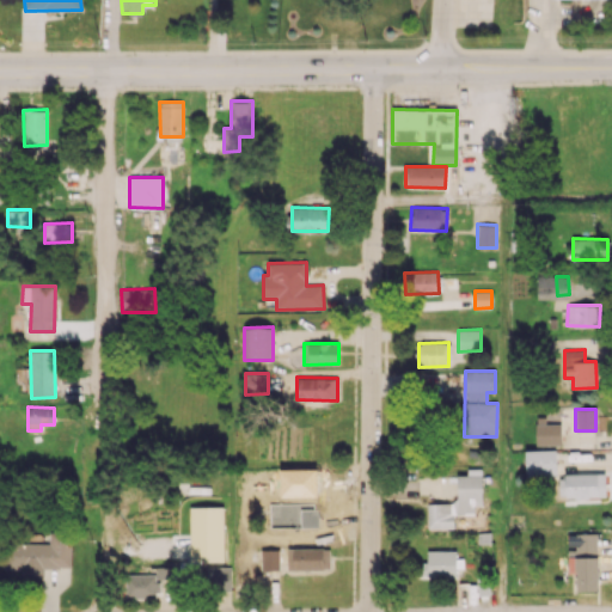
[(536,445),(561,445),(561,423),(536,424),(536,445)]
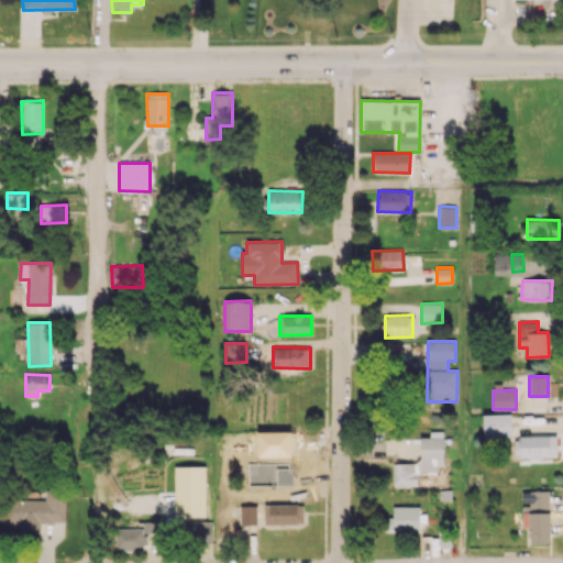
[(484,415),(484,438),(512,437),(511,414),(484,415)]
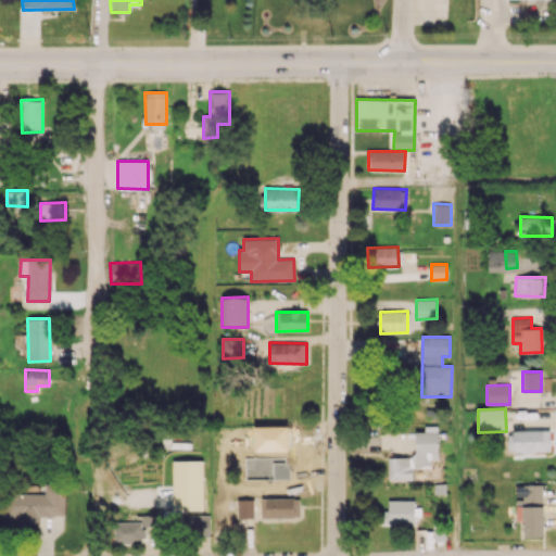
[(413,480),(412,467),(430,467),(430,458),(438,458),(438,426),(425,426),(425,431),(415,432),(416,456),(388,457),(389,480),(413,480)]
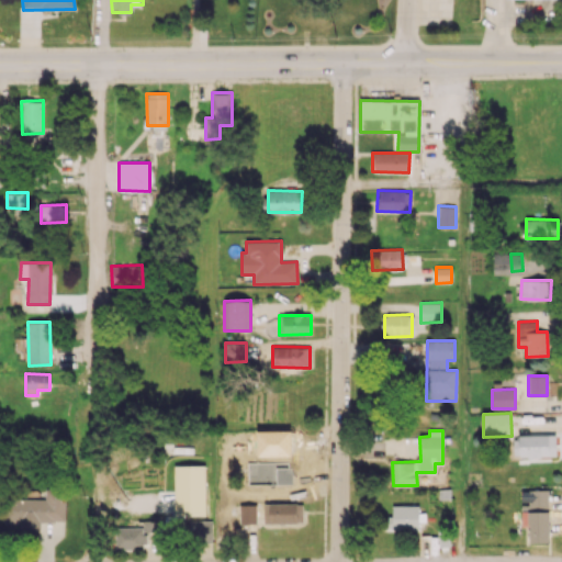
[(555,435),(516,436),(516,457),(557,456),(555,435)]
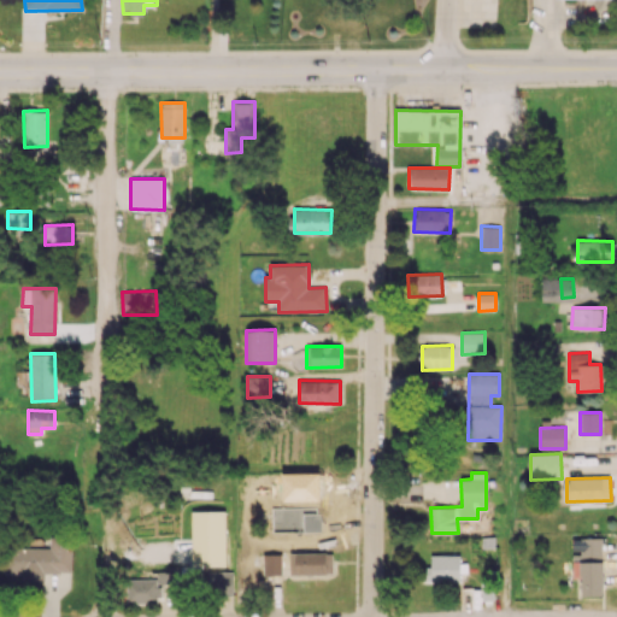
[(225,565),(225,511),(193,511),(193,565),(225,565)]
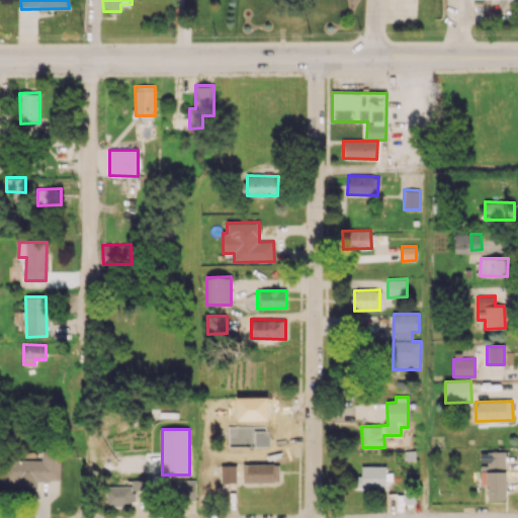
[(60,481),(60,450),(41,450),(41,460),(3,460),(3,482),(18,482),(18,487),(37,487),(36,481),(60,481)]
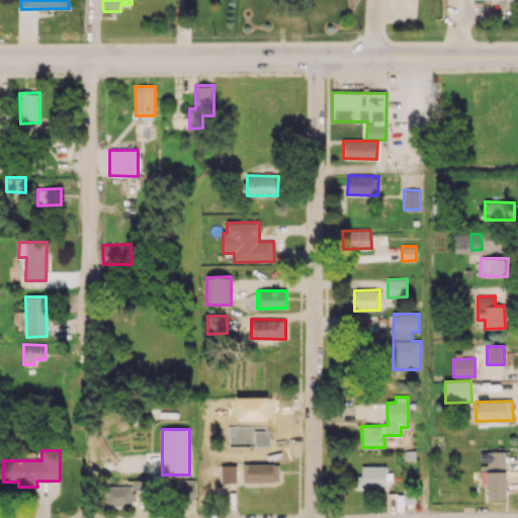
[(488,500),(506,500),(505,451),(487,451),(488,465),(481,465),(481,485),(488,485),(488,500)]
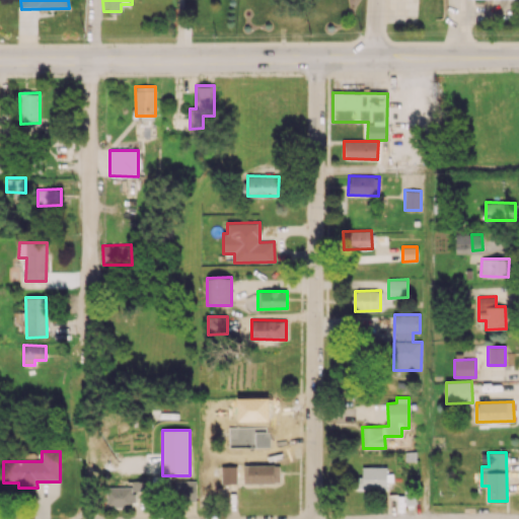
[(280,483),(280,464),(244,465),(244,484),(280,483)]
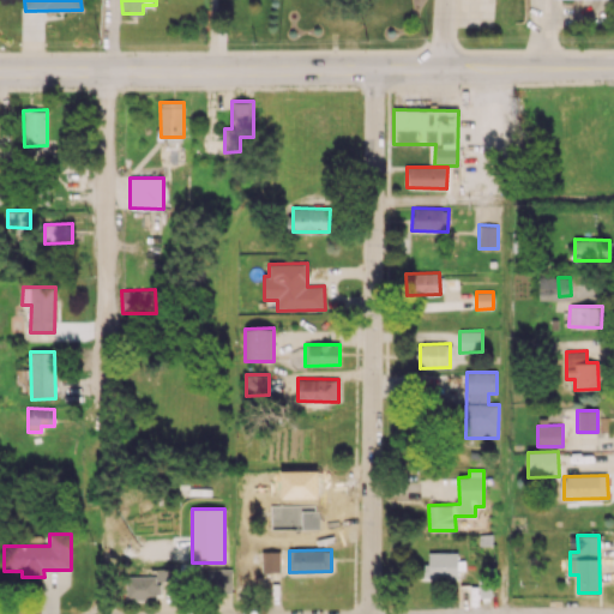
[(281,552),(256,551),(256,572),(281,572),(281,552)]
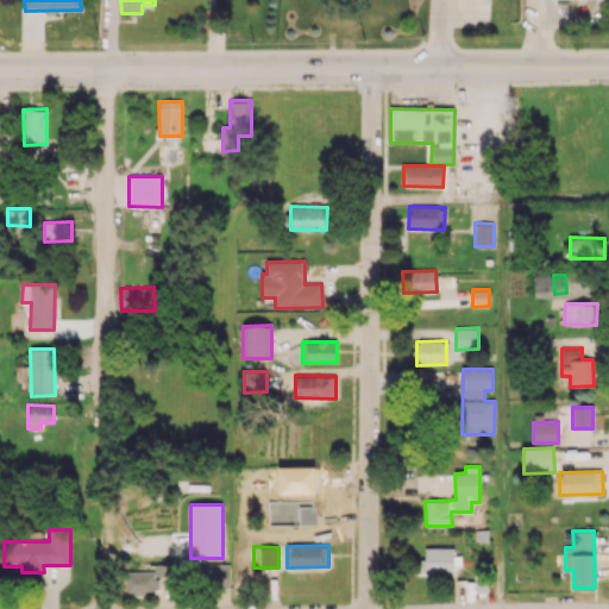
[(454,575),(454,560),(460,562),(460,557),(454,557),(454,548),(426,547),(426,559),(421,559),(420,573),(454,575)]
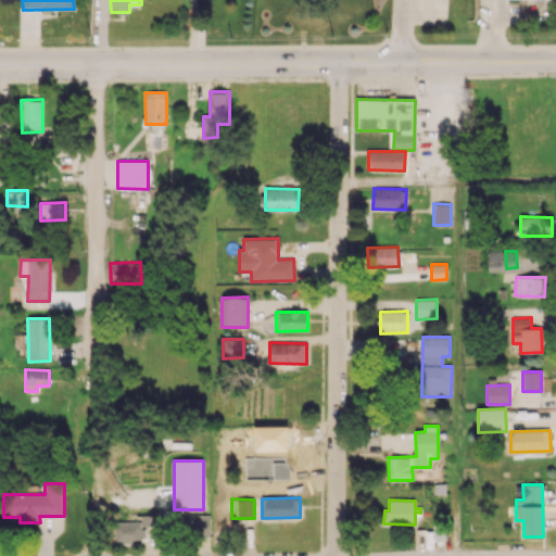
[(142,521),(115,522),(115,544),(137,543),(136,538),(146,538),(146,527),(155,526),(154,514),(142,515),(142,521)]
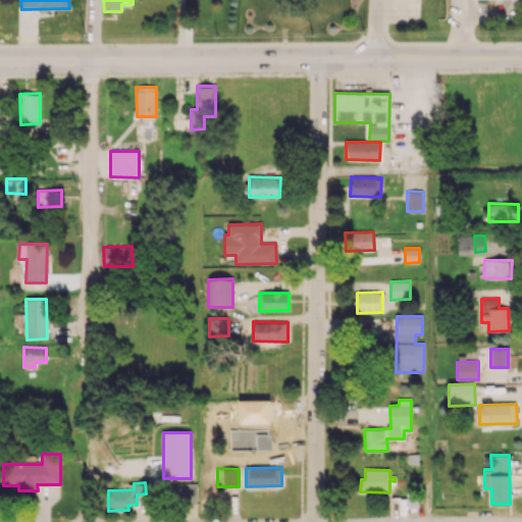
[(172,484),(172,504),(198,503),(197,483),(172,484)]
